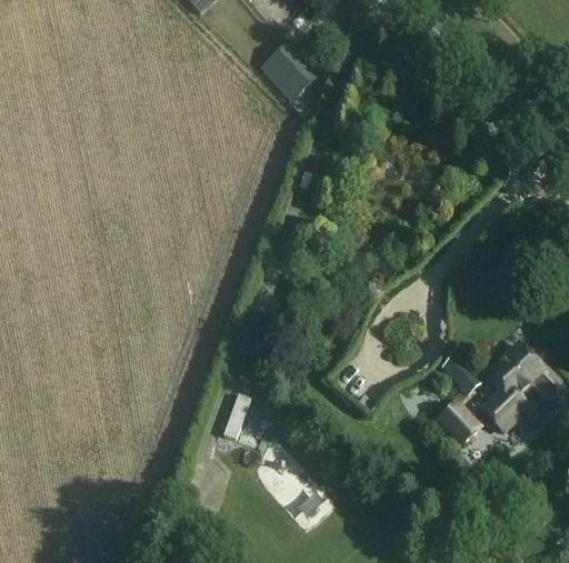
[(319,74),(289,40),(260,66),(290,100),(319,74)]
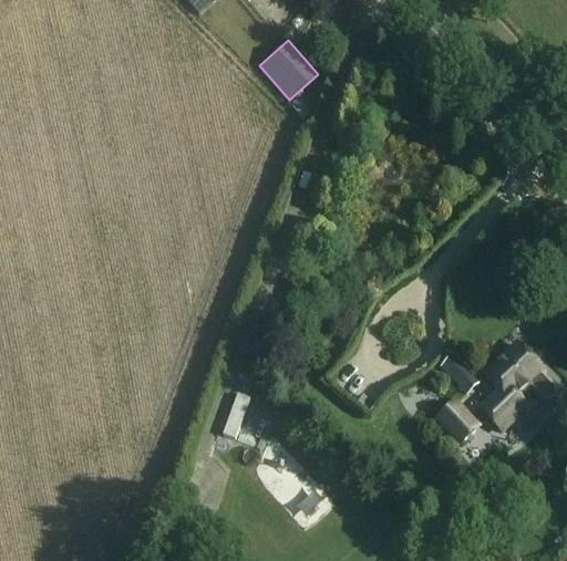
[(524,351),(515,342),(484,373),(500,388),(481,407),(503,429),(527,405),(517,396),(528,385),(540,398),(542,400),(545,401),(547,401),(548,401),(550,400),(552,400),(554,398),(555,396),(556,395),(557,394),(557,393),(557,392),(557,390),(557,387),(557,386),(556,385),(556,383),(555,382),(543,371),(535,362),(535,361),(536,360),(536,359),(536,357),(536,356),(535,355),(534,353),(534,352),(532,351),(531,351),(529,351),(528,350),(526,350),(525,351),(524,351)]
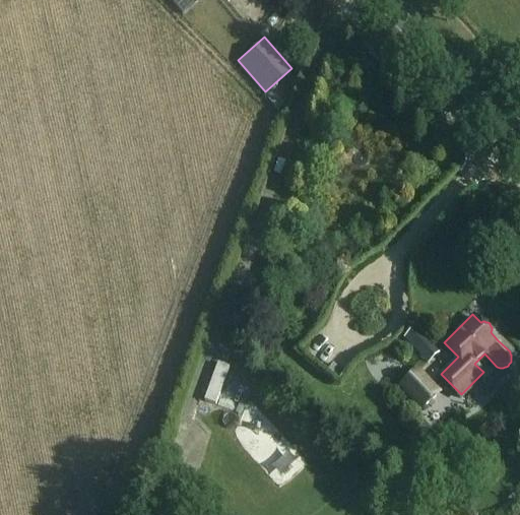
[(440,348),(418,323),(404,336),(426,361),(440,348)]
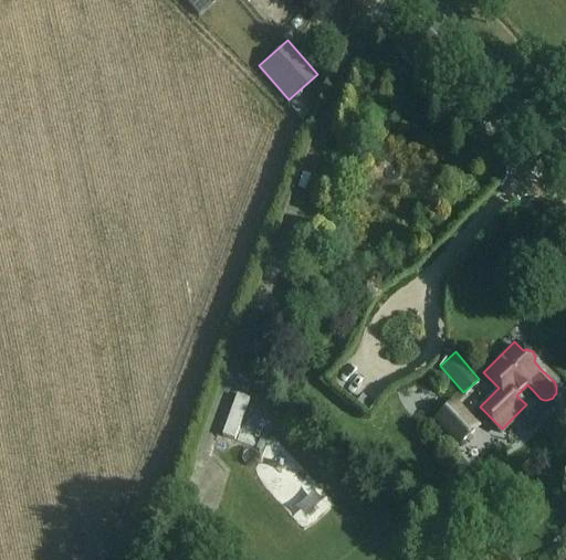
[(479,423),(456,398),(435,416),(458,442),(479,423)]
